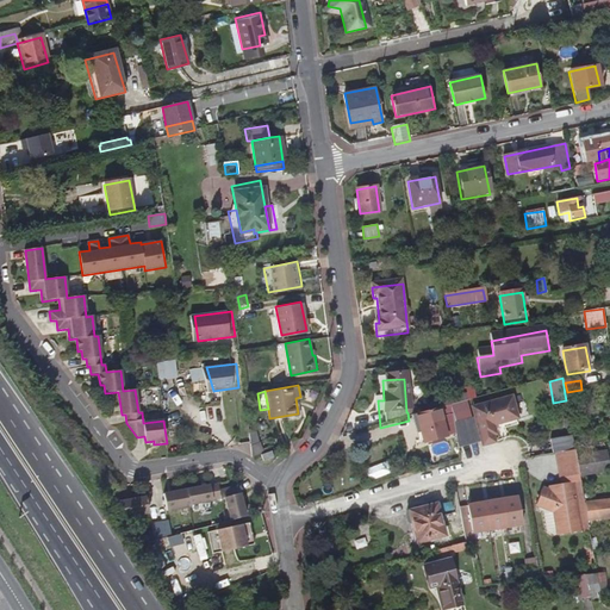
[(495,429),(520,422),(514,399),(477,409),(479,419),(474,421),(455,427),(459,447),(459,450),(483,444),(484,449),(497,446),(495,439),(497,437),(495,429)]
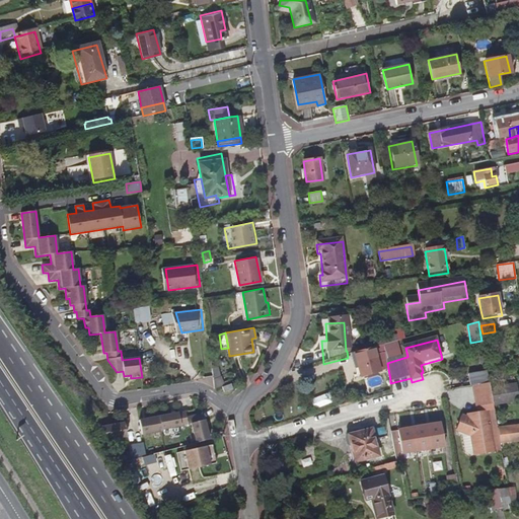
[(482,341),(470,343),(472,352),(477,351),(479,362),(485,361),(482,341)]
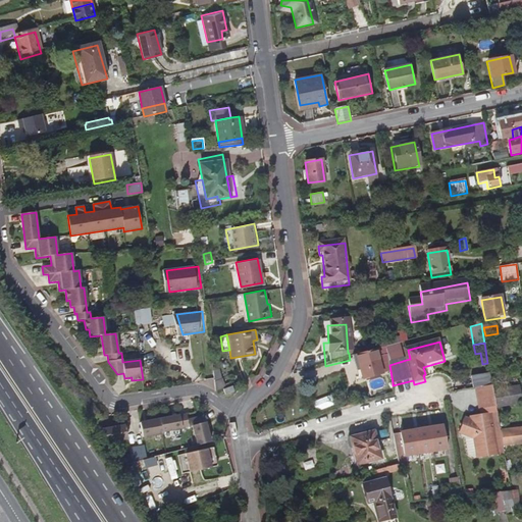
[(383,375),(377,352),(371,354),(356,358),(360,372),(363,381),(383,375)]
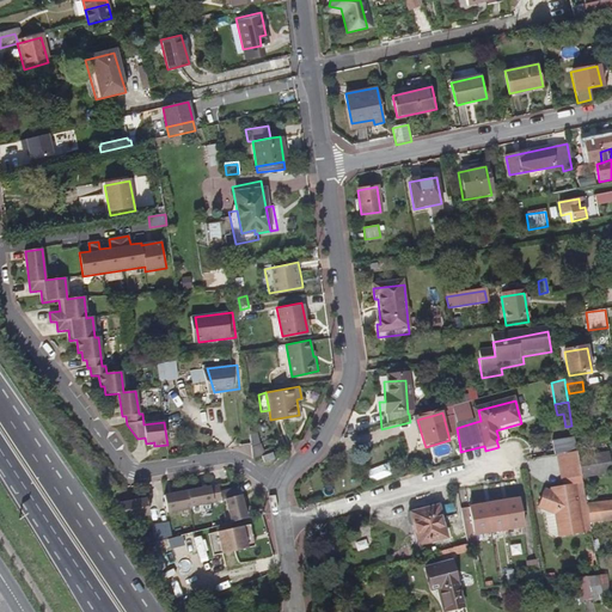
[(577,454),(576,446),(575,440),(552,444),(555,458),(558,458),(577,454)]
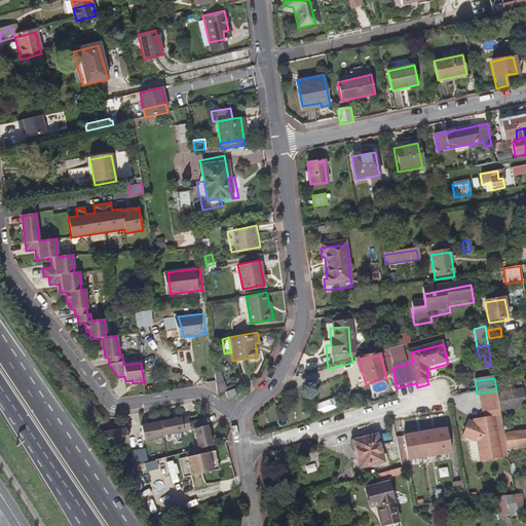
[(234,387),(231,379),(223,382),(224,391),(229,389),(234,387)]
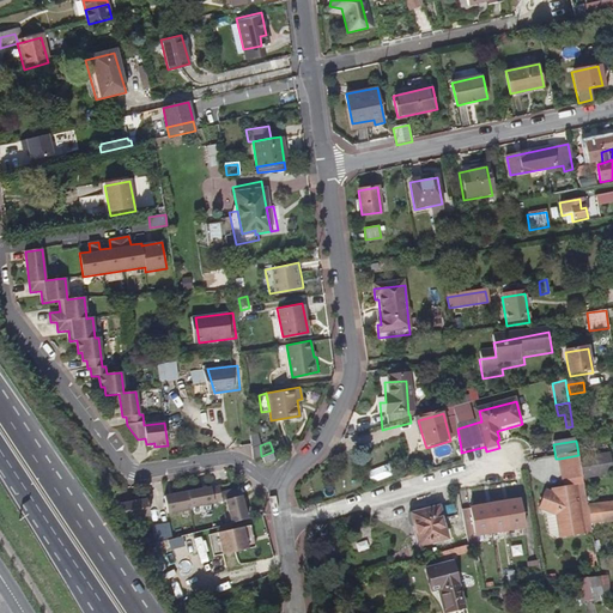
[(583,480),(580,462),(578,455),(559,459),(563,484),(575,481),(583,480)]
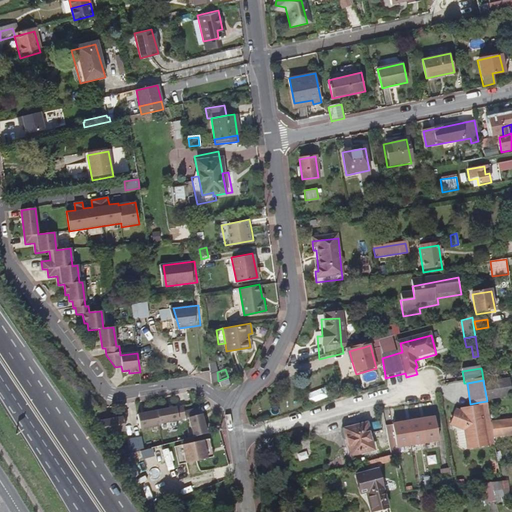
[(511,398),(509,381),(484,386),(487,401),(487,402),(511,398)]
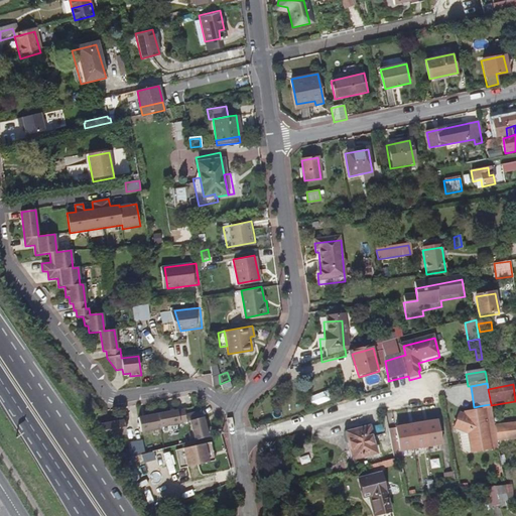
[(495,427),(494,425),(491,405),(491,404),(484,405),(485,410),(492,453),(499,452),(497,442),(495,427)]
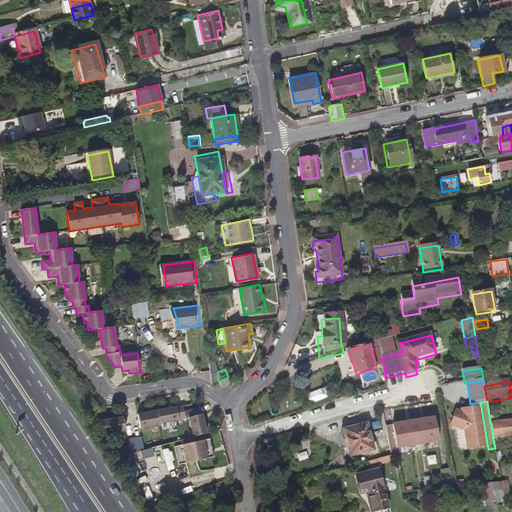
[(183,406),(137,415),(140,430),(159,426),(159,423),(190,417),(195,436),(207,433),(202,414),(199,415),(198,409),(184,411),(183,406)]
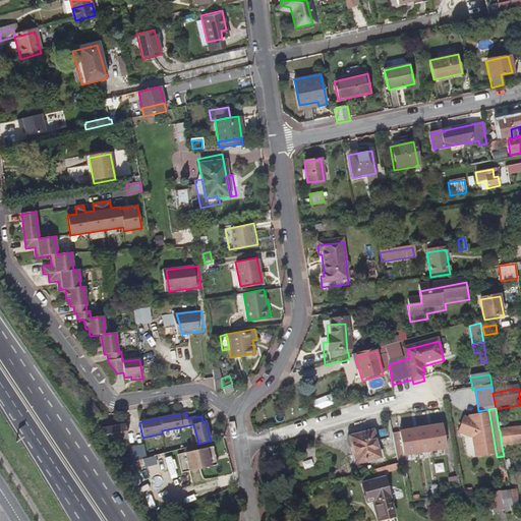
[(497,457),(489,414),(479,416),(480,420),(471,422),(464,419),(459,432),(469,438),(473,438),(477,460),(497,457)]
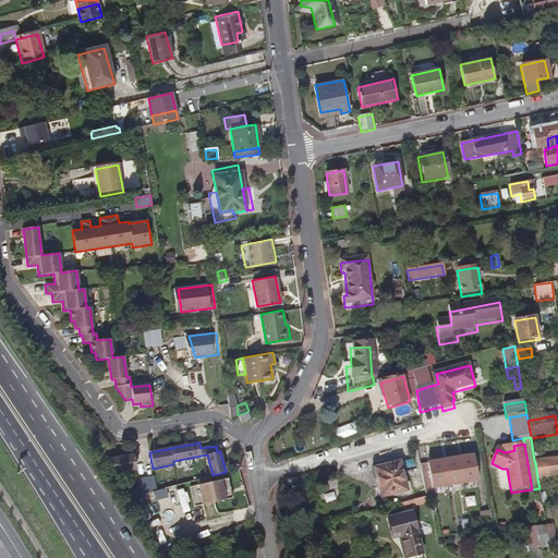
[(122,458),(108,461),(117,473),(136,470),(134,456),(122,458)]
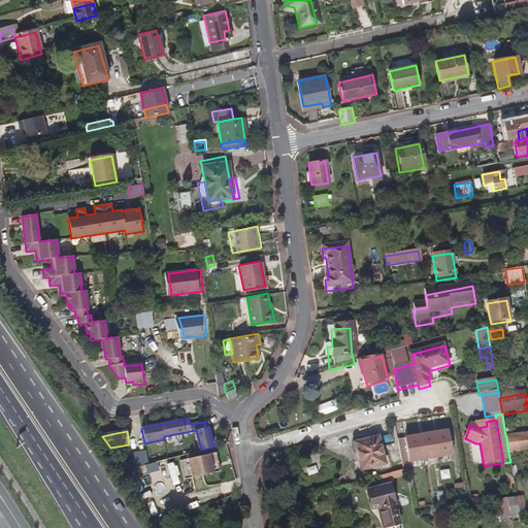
[(399,442),(403,466),(454,458),(450,433),(399,442)]
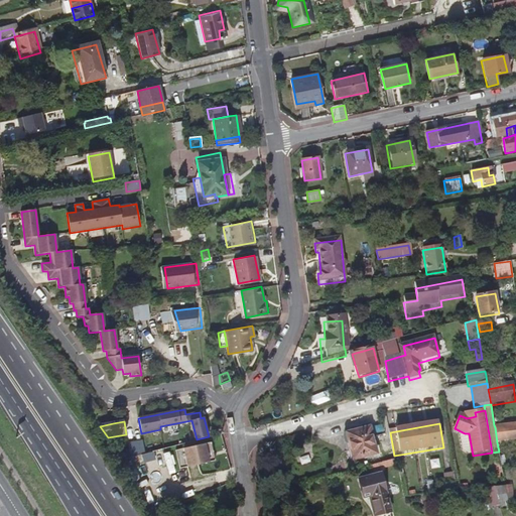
[(515,440),(515,424),(495,427),(497,442),(515,440)]
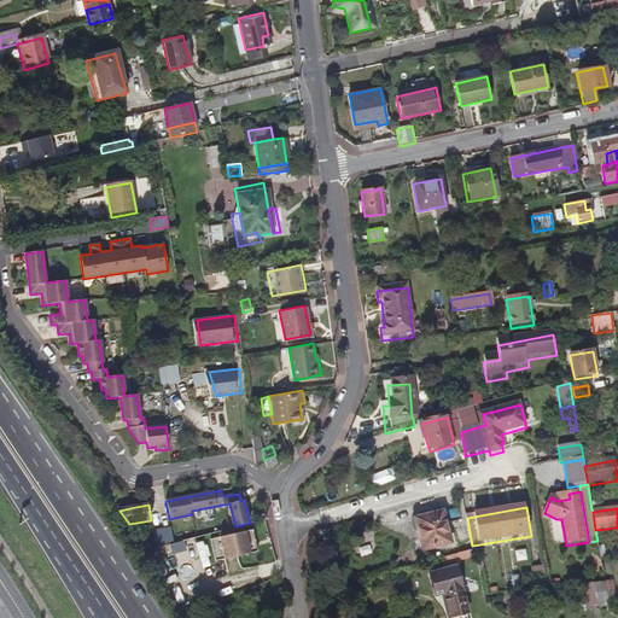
[(452,546),(443,513),(415,520),(424,553),(452,546)]
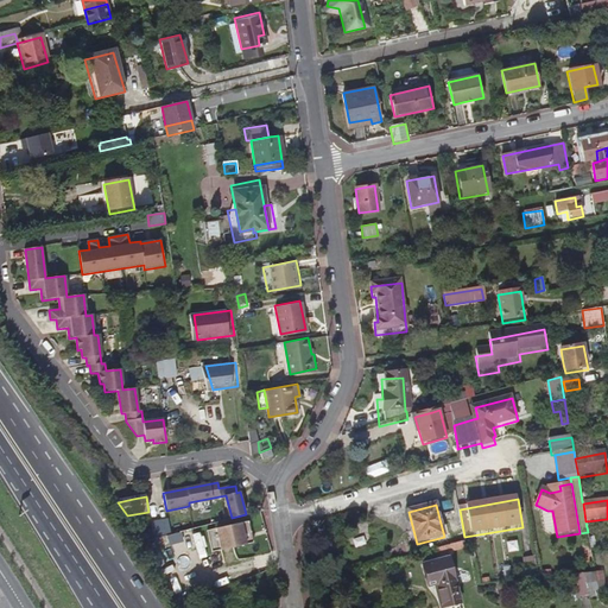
[(168,519),(151,521),(153,539),(171,534),(168,519)]
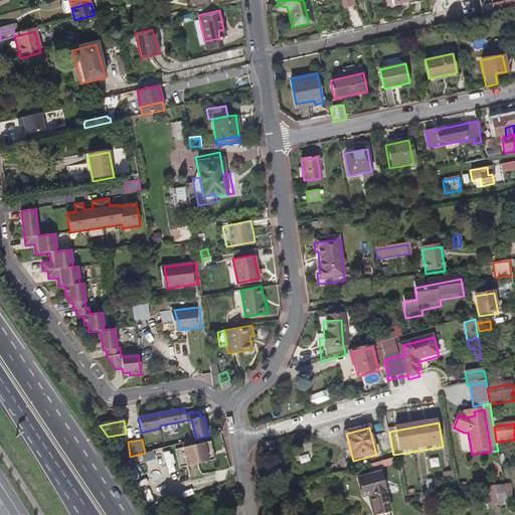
[(216,450),(215,440),(188,446),(190,465),(208,461),(207,452),(216,450)]
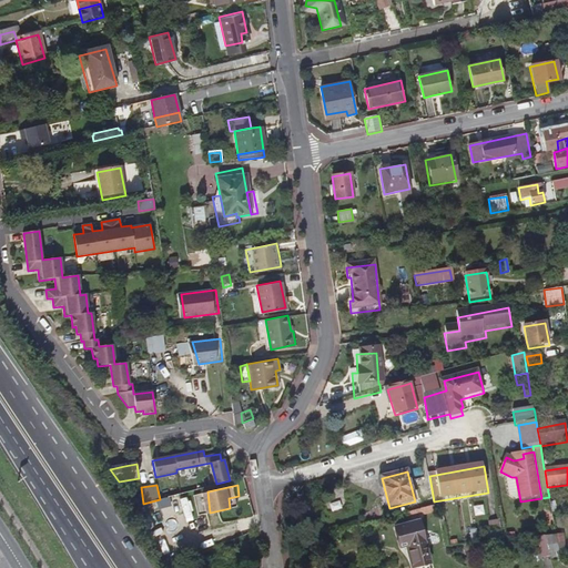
[(239,506),(239,496),(229,498),(230,508),(239,506)]
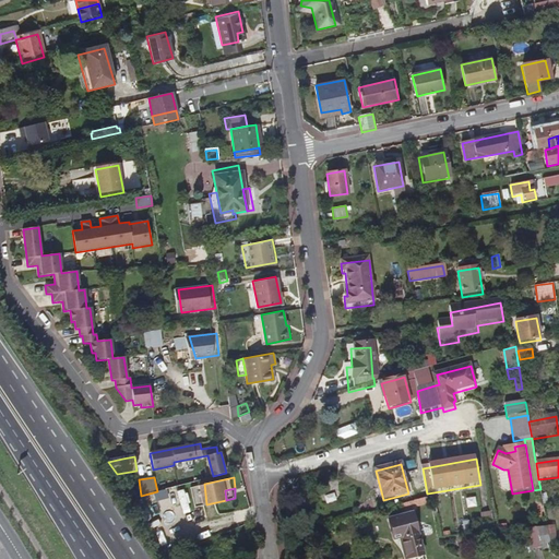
[(437,508),(436,501),(428,502),(417,506),(418,510),(418,512),(437,508)]
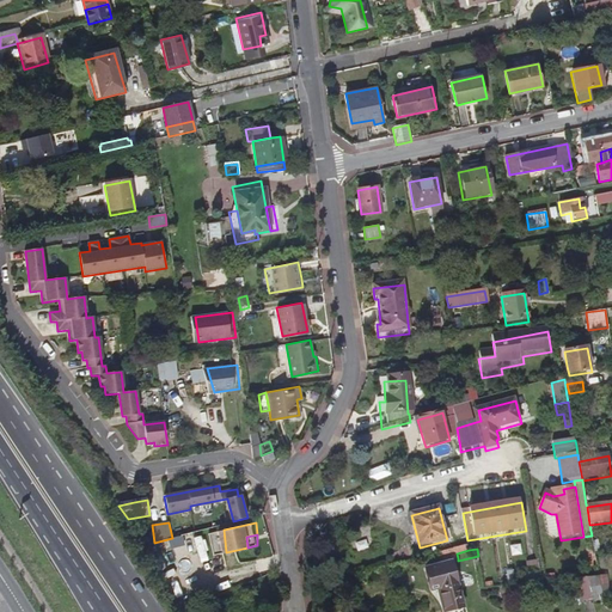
[(539,561),(528,562),(532,585),(543,583),(539,561)]
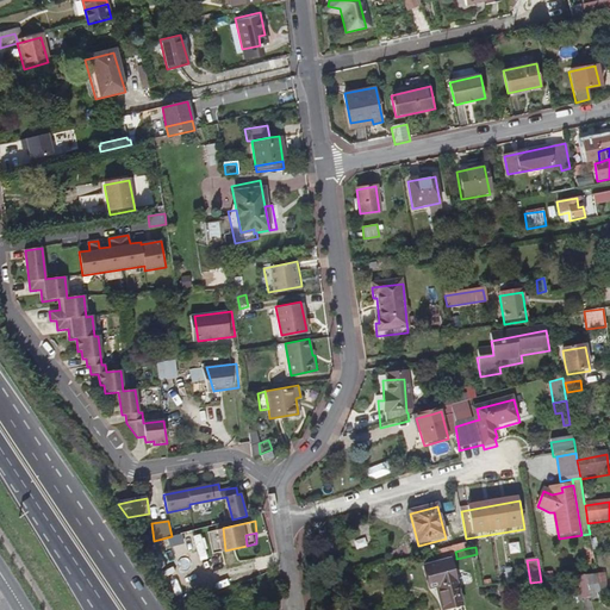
[(458,597),(449,565),(424,571),(431,603),(443,601),(458,597)]
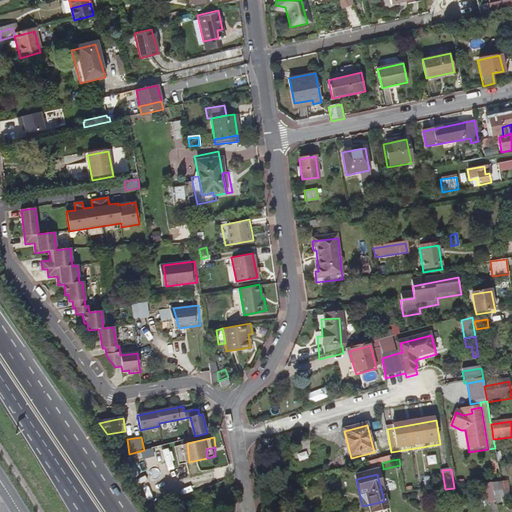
[(501,483),(501,482),(489,483),(490,487),(493,501),(494,503),(504,501),(503,492),(502,491),(501,483)]
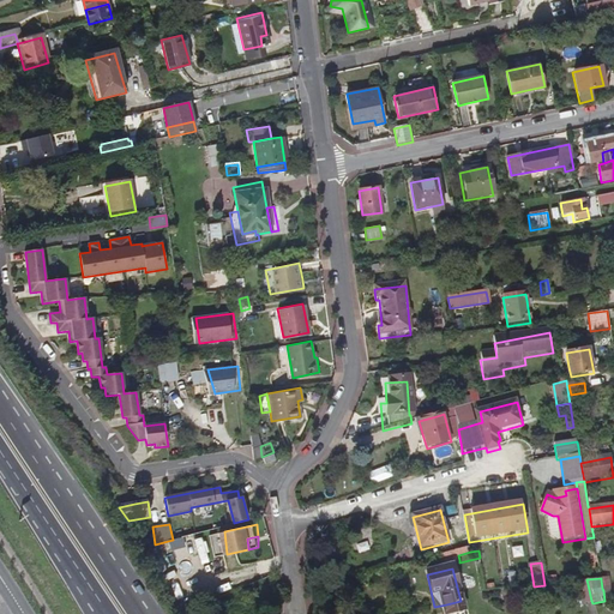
[(591,601),(588,584),(578,585),(583,602),(591,601)]
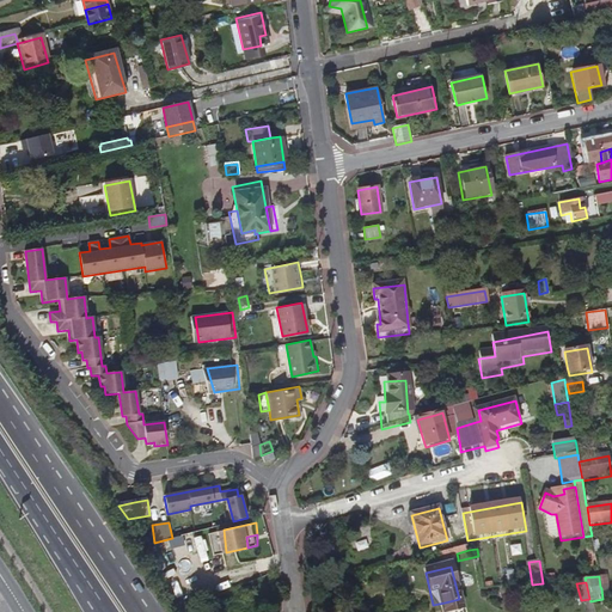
[(461,611),(459,599),(445,603),(446,611),(461,611)]
